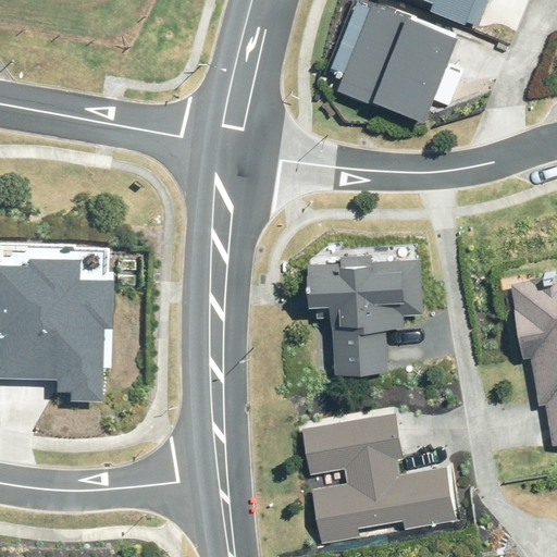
[(426,0),(432,2),(428,14),(465,28),(467,22),(475,25),(484,0),(426,0)]
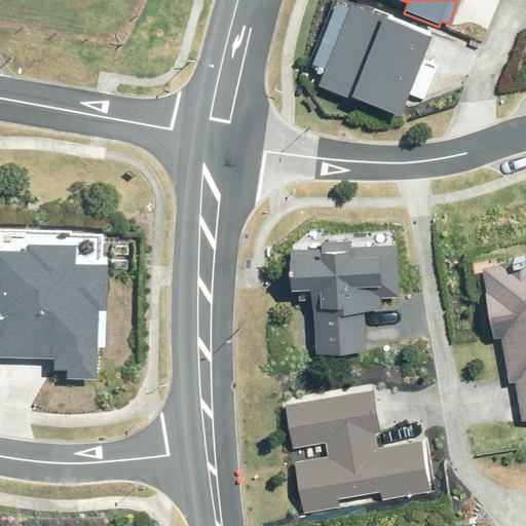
[(428,38),(351,7),(318,87),(352,101),(353,96),(399,114),(428,38)]
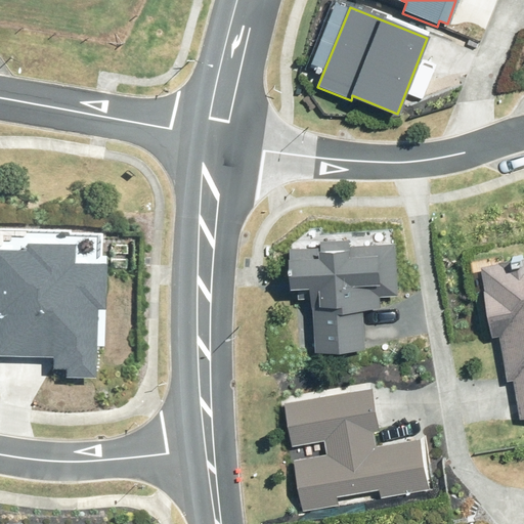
[(401,226),(301,231),(307,352),(372,349),(368,296),(404,294),(401,226)]
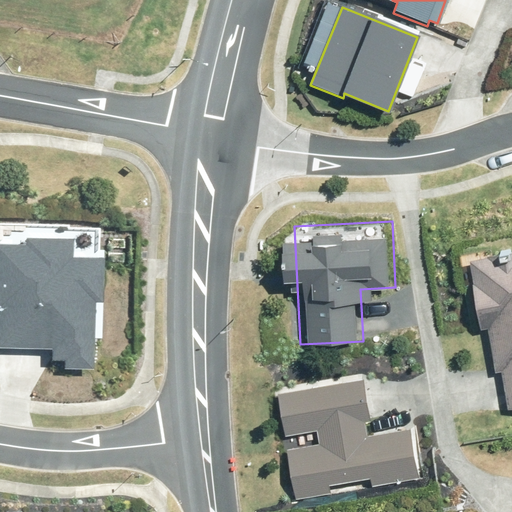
[(26,243),(0,242),(0,347),(55,348),(55,362),(65,363),(65,370),(96,370),(97,299),(103,299),(104,256),(74,256),(74,239),(26,238),(26,243)]
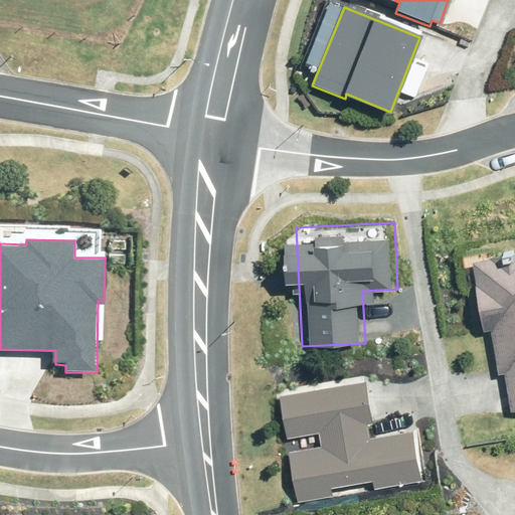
[(514,253),(472,262),(486,339),(495,381),(503,380),(509,412),(514,410),(514,253)]
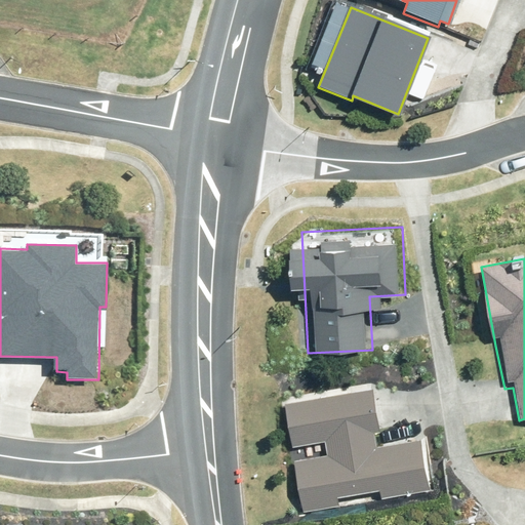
[(436,487),(429,437),(370,444),(363,389),(290,398),(294,429),(305,505),(436,487)]
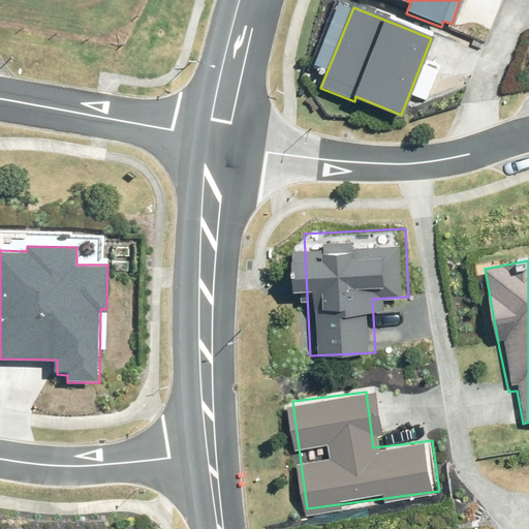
All buildings are outlined.
